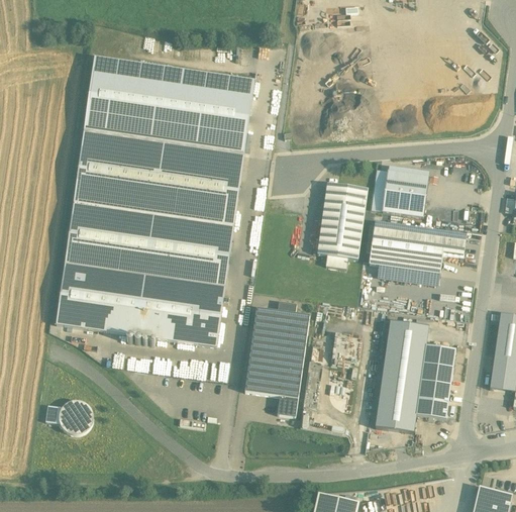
[(253,79),(95,56),(56,321),(215,344),(253,79)]
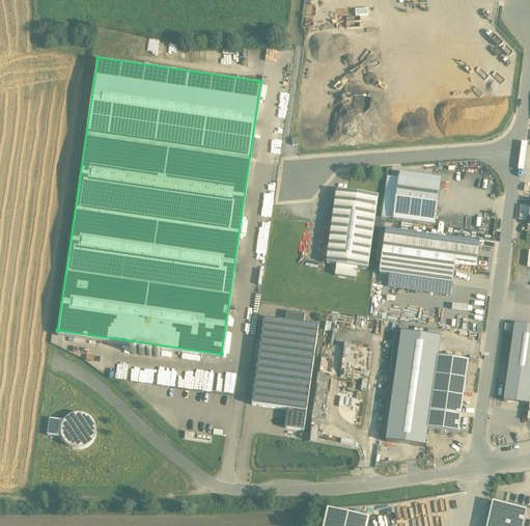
[(440,180),(397,173),(391,216),(434,221),(440,180)]
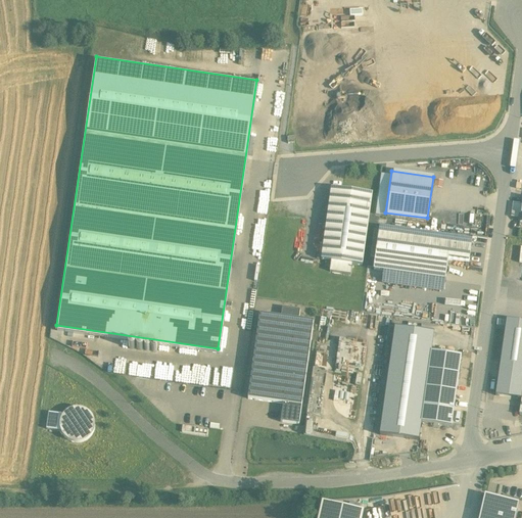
[(371,189),(330,183),(320,255),(330,256),(329,267),(349,270),(350,260),(361,261),(371,189)]
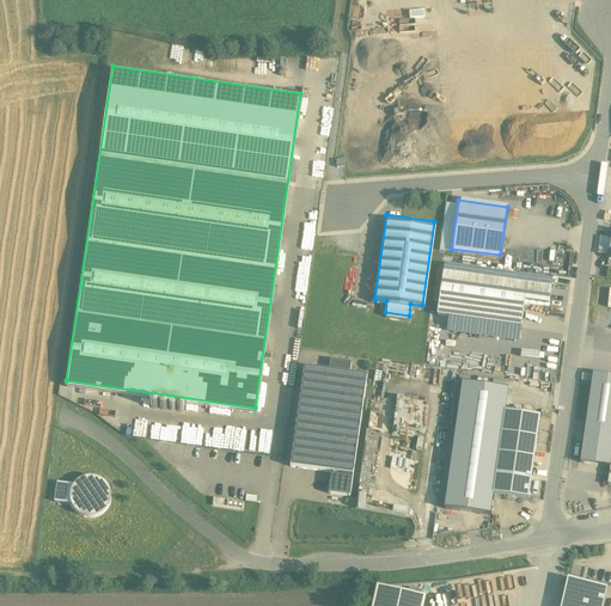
[(526,275),(443,263),(435,311),(448,313),(518,323),(520,323),(524,298),(526,275)]
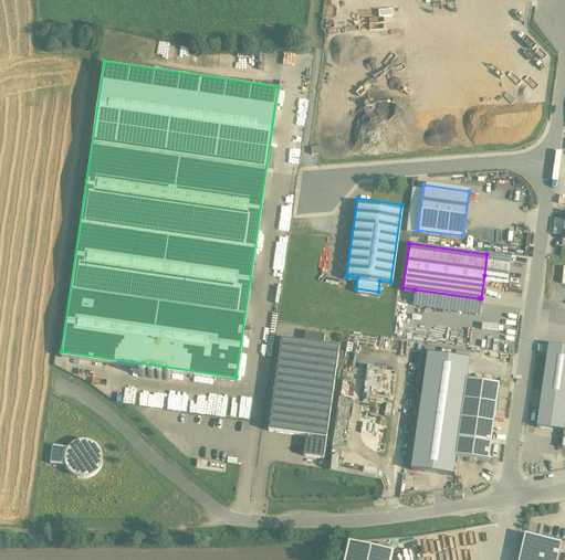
[(509,257),(487,254),(484,275),(505,278),(509,257)]
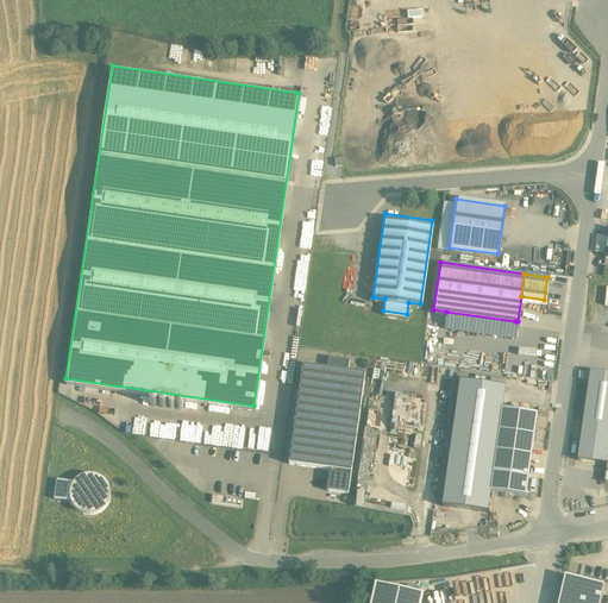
[(514,334),(515,321),(446,312),(445,325),(514,334)]
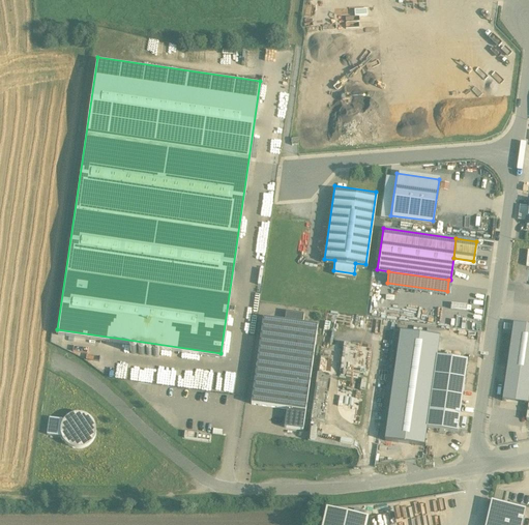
[(303,310),(285,308),(284,317),(301,320),(303,310)]
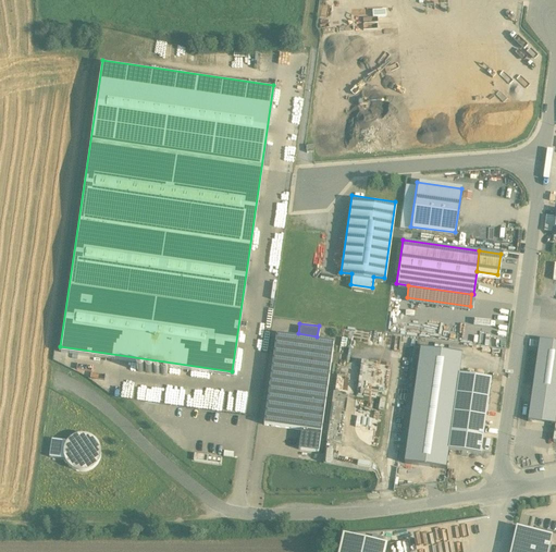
[(298,333),(275,331),(263,421),(282,424),(300,427),(320,429),(333,339),(317,336),(298,333)]
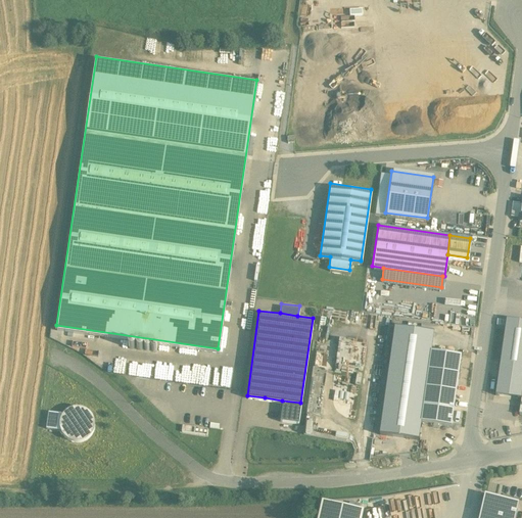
[(521,318),(505,316),(494,390),(520,394),(518,411),(521,411),(521,318)]
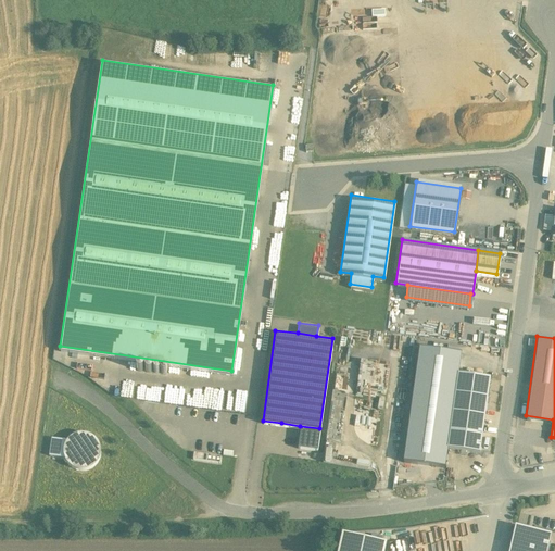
[(445,445),(456,370),(459,349),(417,342),(400,456),(443,463),(445,445)]
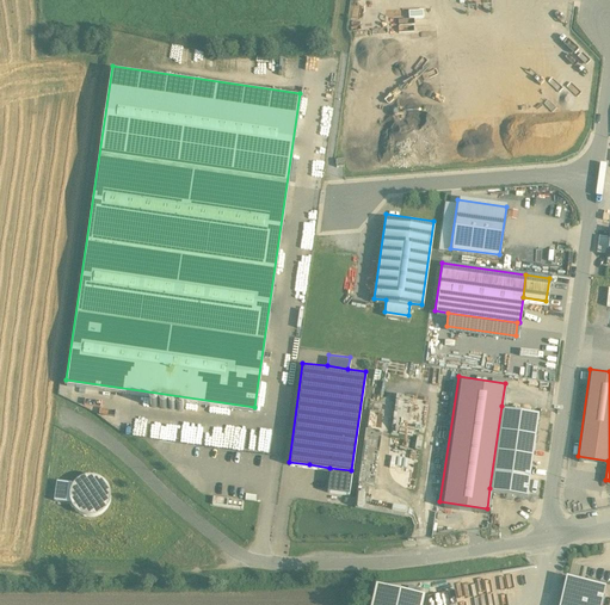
[(427,395),(395,390),(390,423),(424,427),(427,395)]
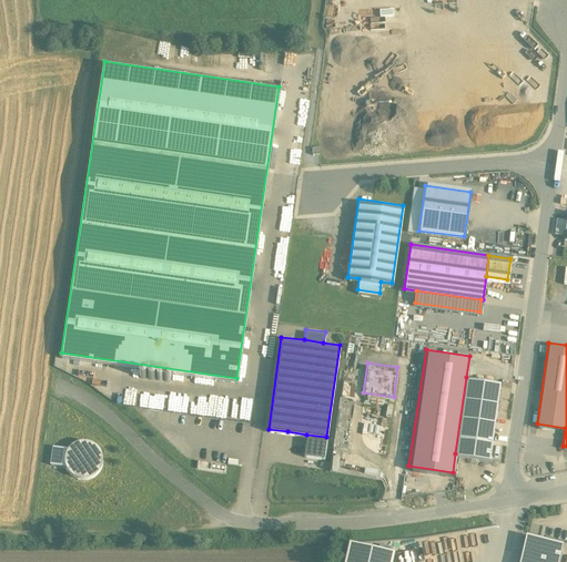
[(499,381),(466,377),(455,453),(488,458),(499,381)]
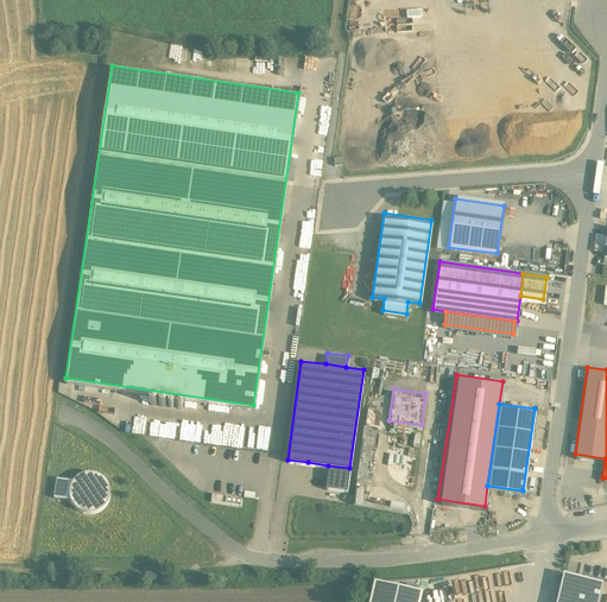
[(355,476),(372,479),(379,429),(362,426),(355,476)]
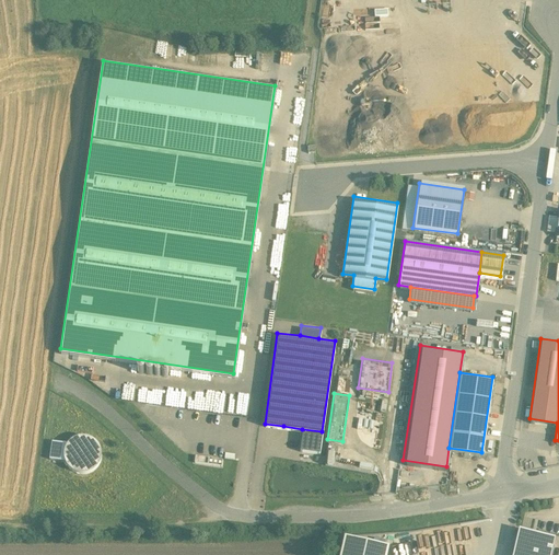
[(322,431),(302,429),(300,448),(318,451),(322,431)]
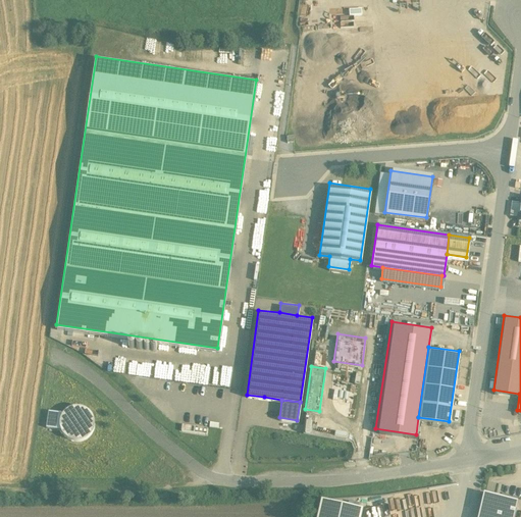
[(61,429),(65,434),(71,437),(77,437),(84,436),(89,432),(92,426),(93,420),(92,414),(90,410),(86,407),(82,404),(77,404),(70,404),(65,407),(62,410),(61,412),(59,417),(59,423),(60,426),(60,427),(61,429)]
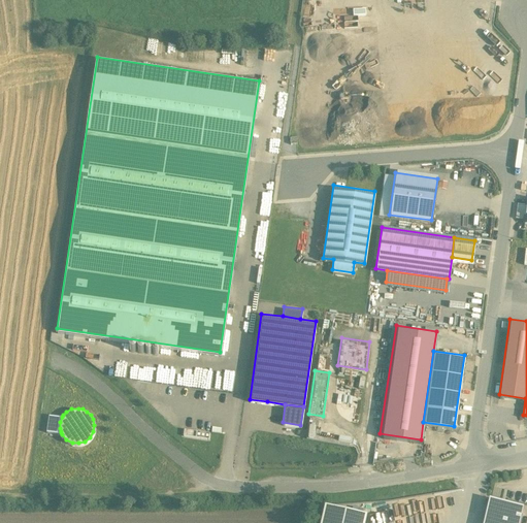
[(45,429),(61,432),(61,431),(60,428),(60,422),(62,417),(63,415),(48,413),(45,429)]
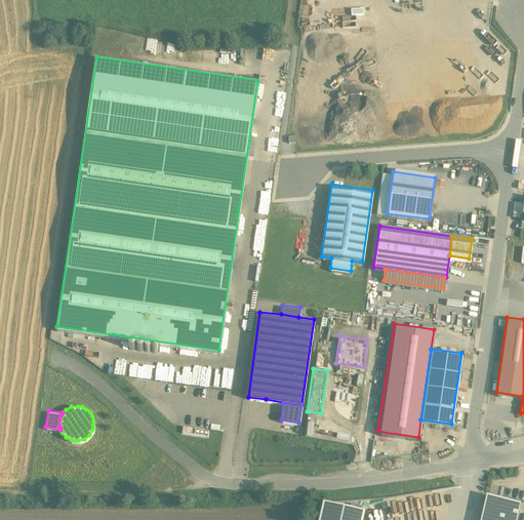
[(304,433),(350,441),(351,434),(330,430),(330,431),(317,429),(318,423),(316,423),(317,415),(313,415),(313,412),(307,412),(304,433)]
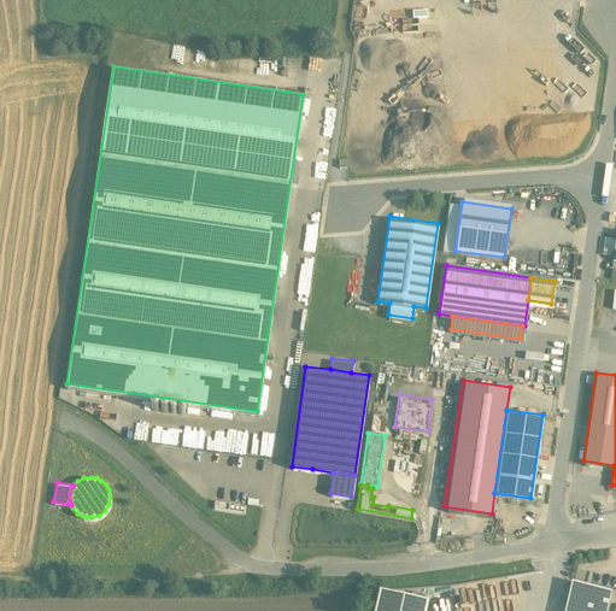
[(245,503),(215,498),(213,505),(244,510),(245,503)]
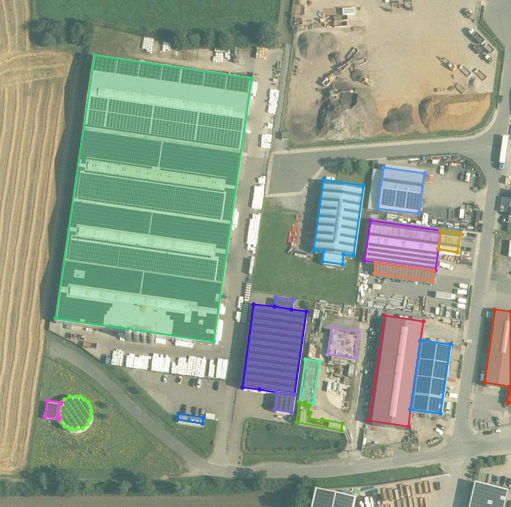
[(500,506),(505,489),(474,482),(471,498),(476,500),(474,506),(500,506)]
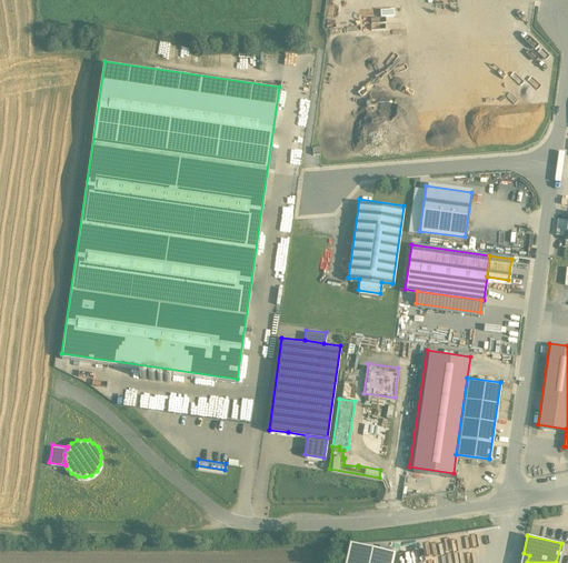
[(391,562),(394,552),(349,542),(344,562),(391,562)]
